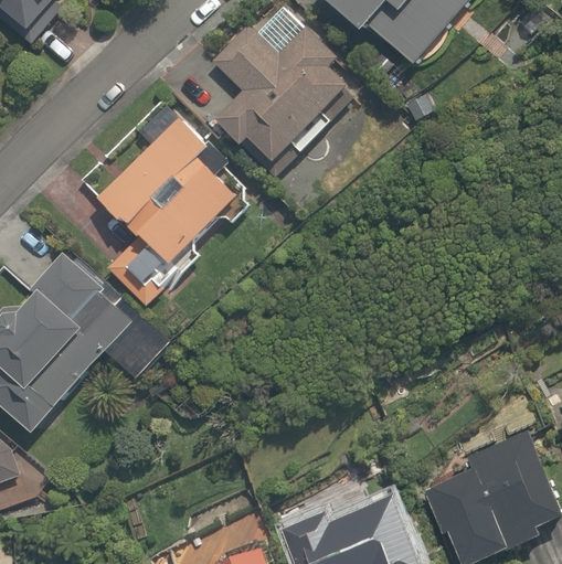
[(0,0),(0,27),(41,56),(80,0),(0,0)]
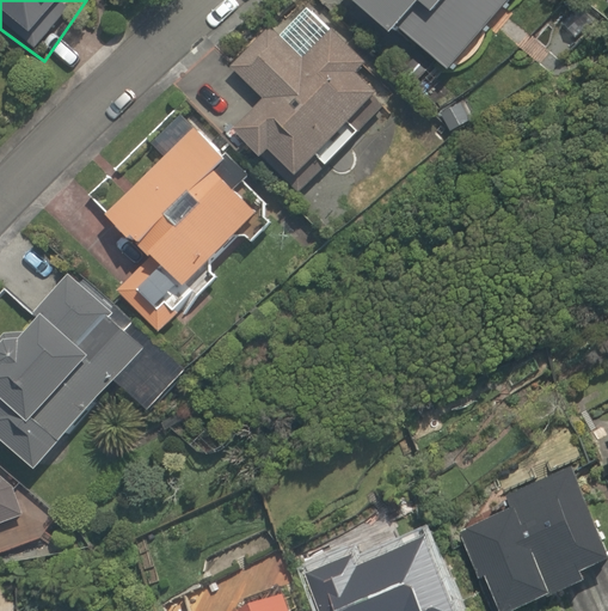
[(398,30),(454,77),(517,0),(347,0),(392,37),(398,30)]
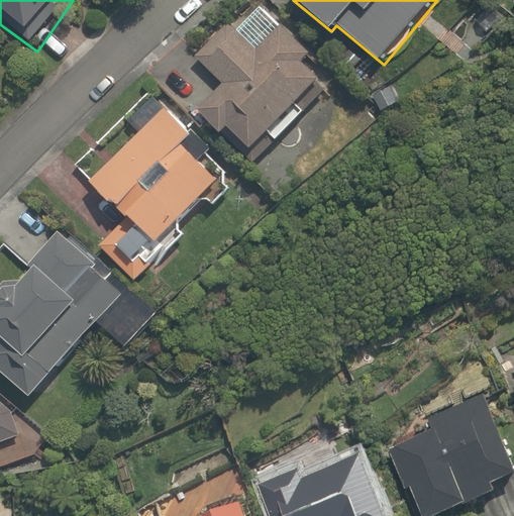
[(309,48),(262,1),(236,27),(229,20),(194,57),(219,82),(194,108),(250,164),(326,86),(299,60),(309,48)]
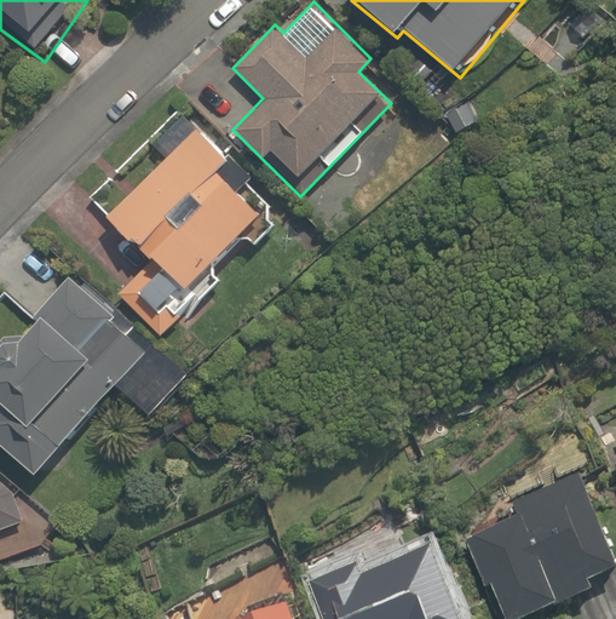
[(228,154),(237,144),(190,98),(88,202),(149,262),(120,292),(162,334),(218,276),(207,265),(237,233),(249,245),(285,210),(228,154)]
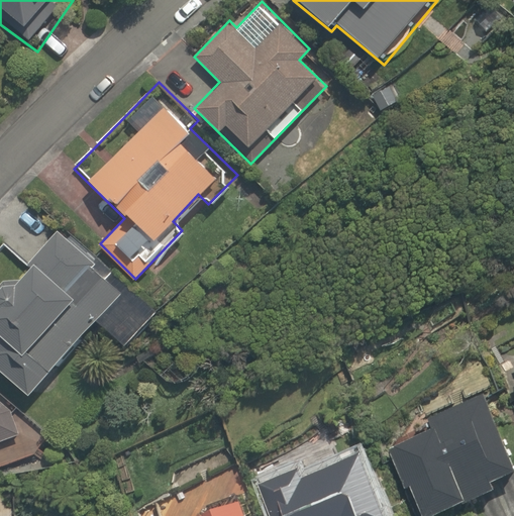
[(3,278),(0,280),(0,376),(25,399),(95,322),(122,347),(157,310),(62,224),(9,283),(3,278)]
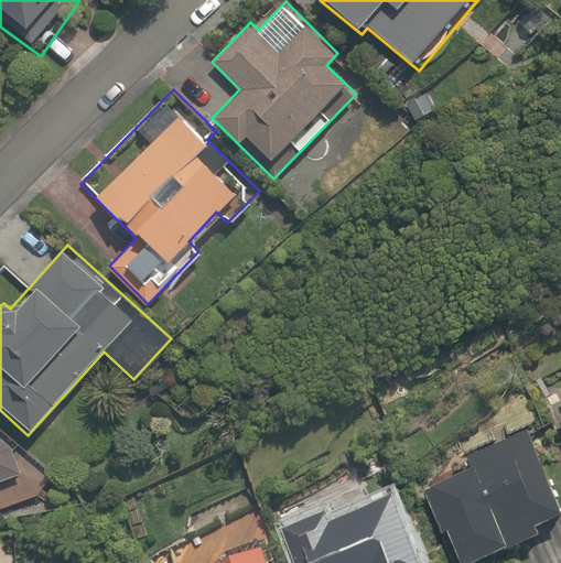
[(468,562),(541,532),(536,520),(559,510),(519,415),(414,459),(455,554),(459,562),(468,562)]
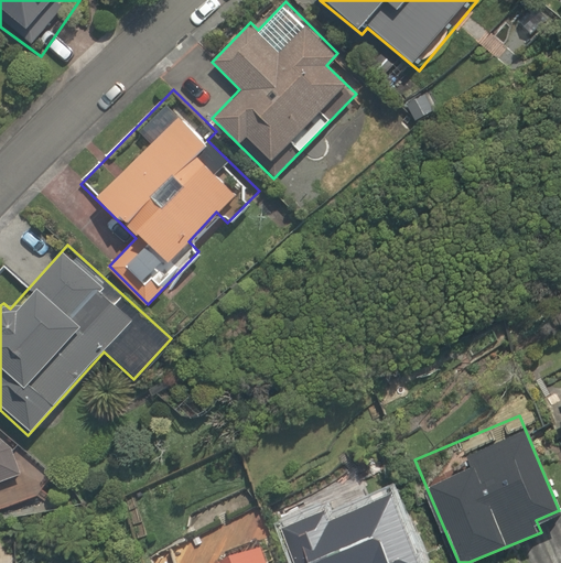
[(0,482),(21,475),(1,419),(0,418),(0,482)]
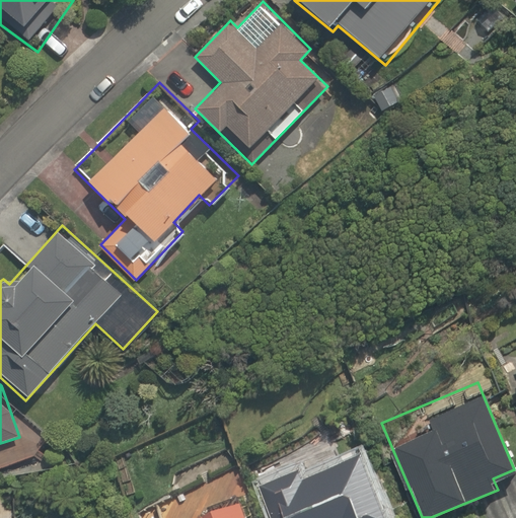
[(255,481),(273,517),(388,517),(351,437),(255,481)]
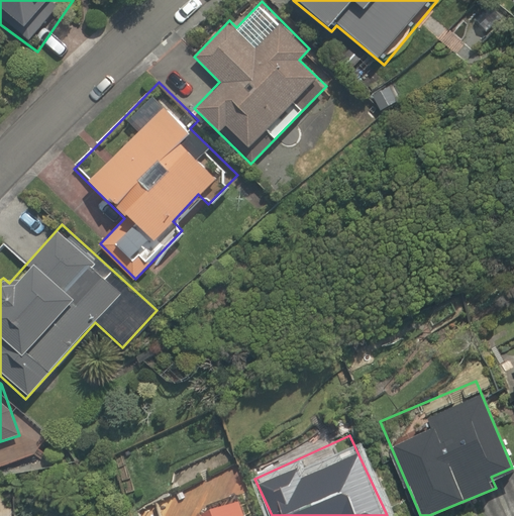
[(245,515),(237,497),(193,515),(245,515)]
